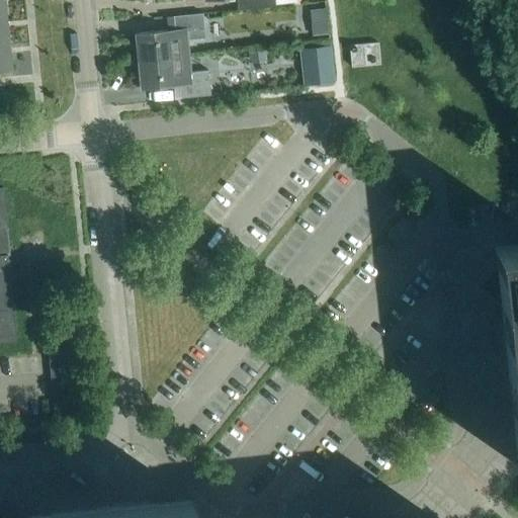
[(274,0),(244,0),(246,9),(275,6),(274,0)]
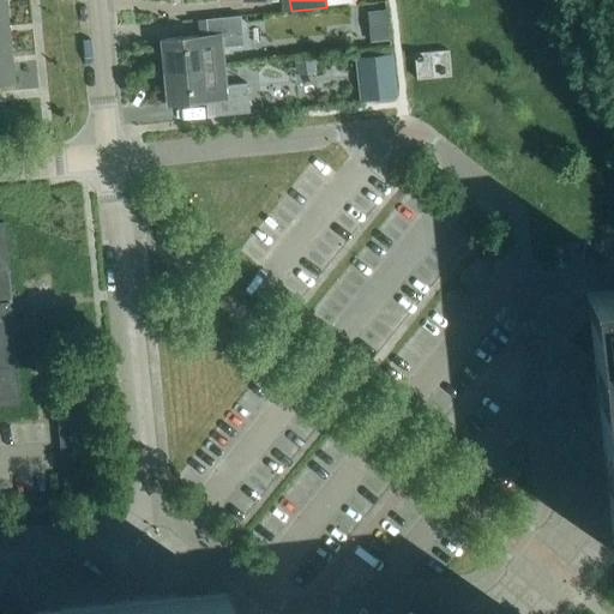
[(387,10),(368,12),(372,41),(390,40),(387,10)]
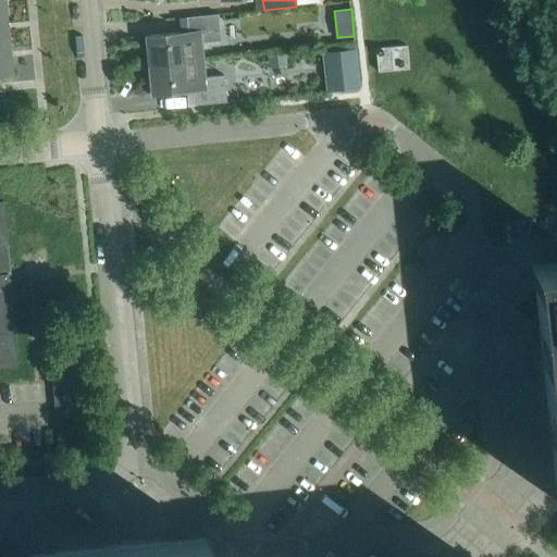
[(145,36),(148,65),(202,60),(200,42),(221,40),(218,14),(186,17),(187,32),(145,36)]
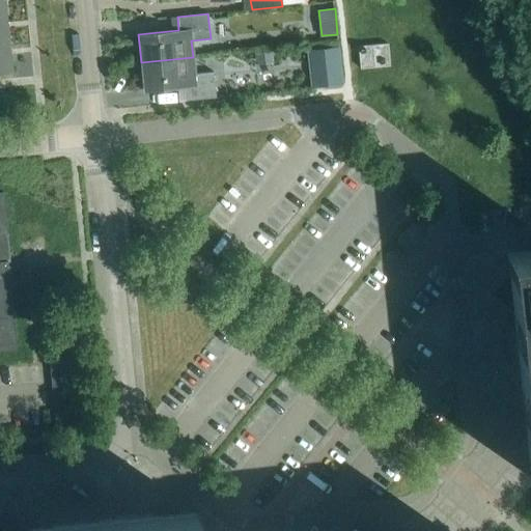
[(0,47),(9,46),(7,23),(0,23),(0,47)]
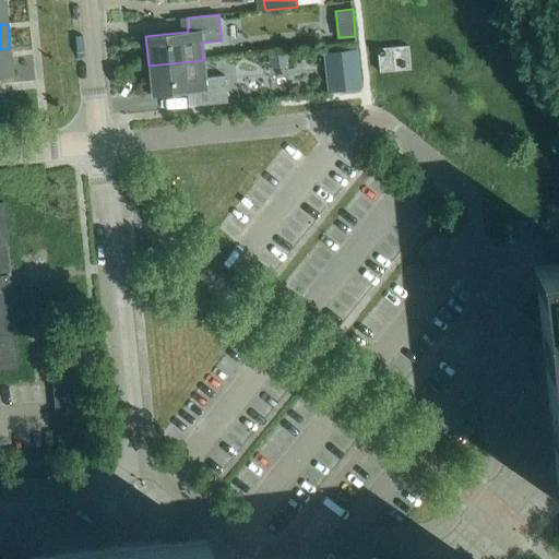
[(377,48),(379,72),(411,69),(407,45),(377,48)]
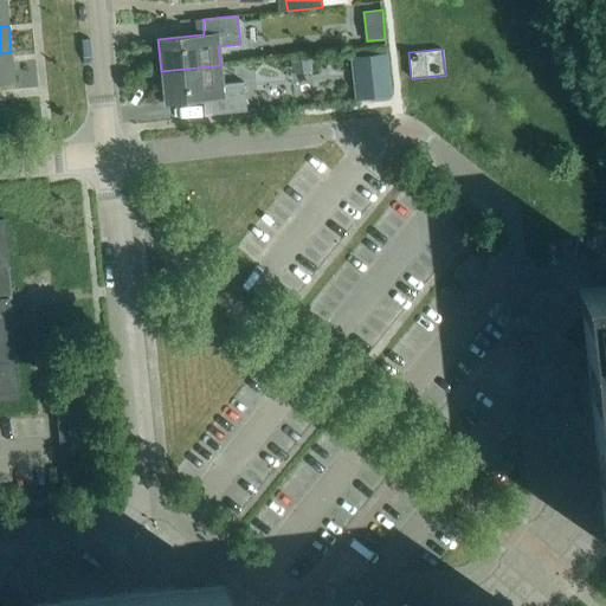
[(0,82),(14,81),(11,52),(0,53),(0,82)]
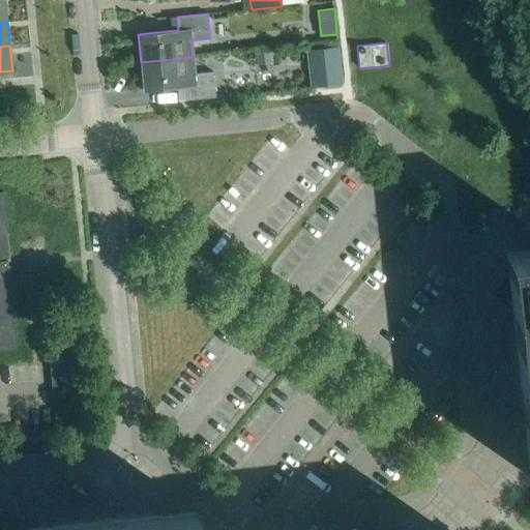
[(273,58),(272,50),(255,51),(256,59),(273,58)]
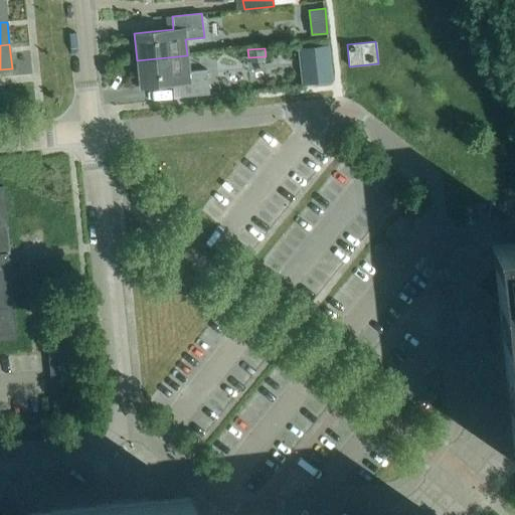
[(332,80),(329,52),(310,53),(312,82),(332,80)]
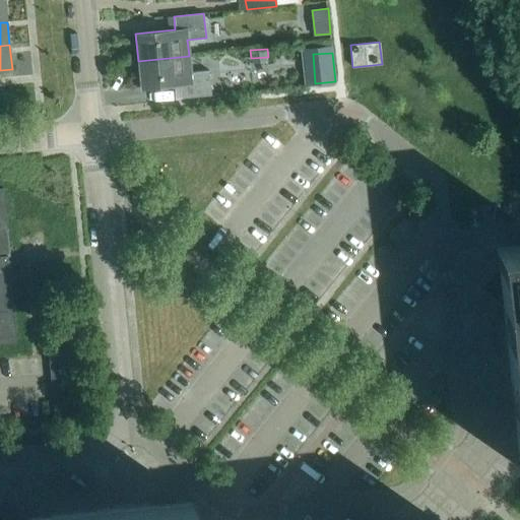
[(191,72),(189,56),(138,61),(140,88),(180,84),(182,98),(211,94),(209,70),(191,72)]
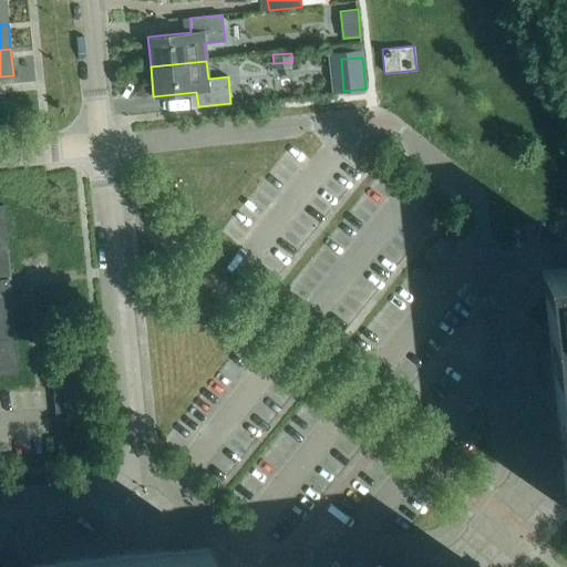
[(0,373),(18,372),(8,278),(11,278),(3,204),(0,204),(0,373)]
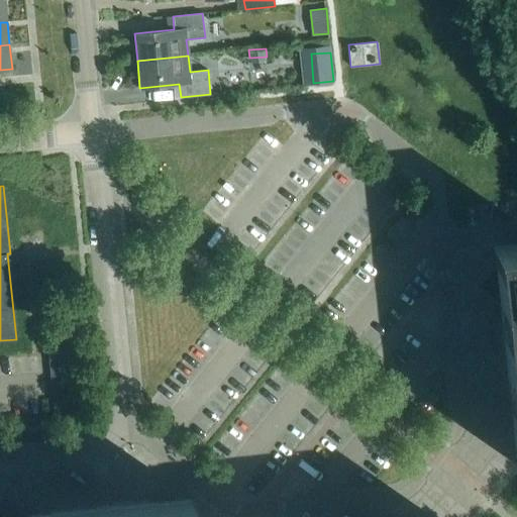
[(516,464),(516,243),(493,246),(495,265),(479,285),(499,302),(516,464)]
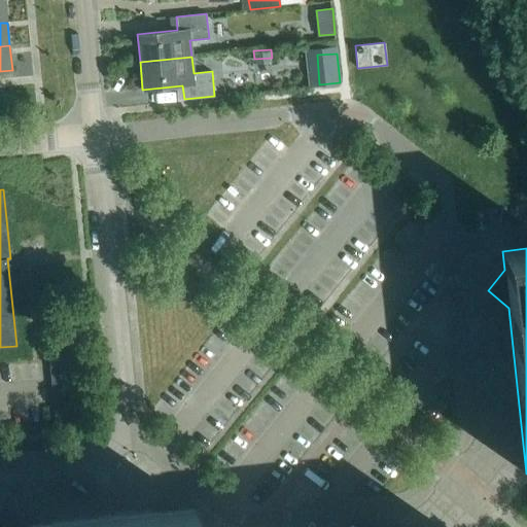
[(0,526),(197,526),(196,507),(30,525),(8,508),(0,518),(0,526)]
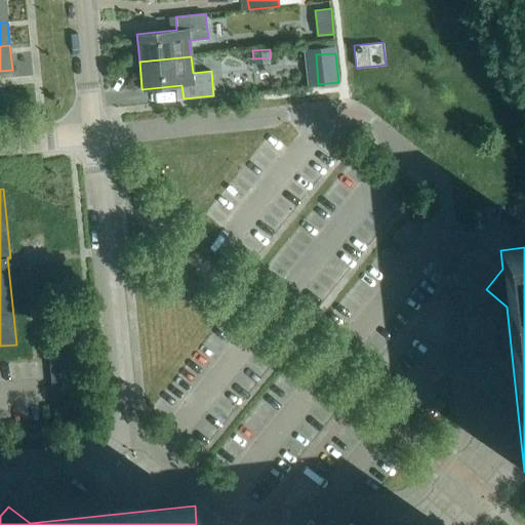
All buildings are outlined.
